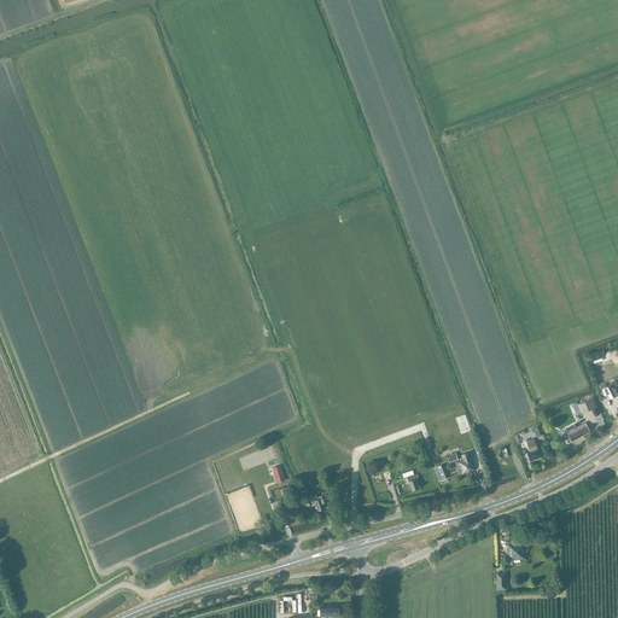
[(605,384),(601,385),(604,389),(602,390),(606,396),(608,395),(611,400),(617,395),(617,391),(616,388),(617,386),(617,385),(616,382),(614,382),(611,383),(611,384),(611,385),(607,388),(605,384)]
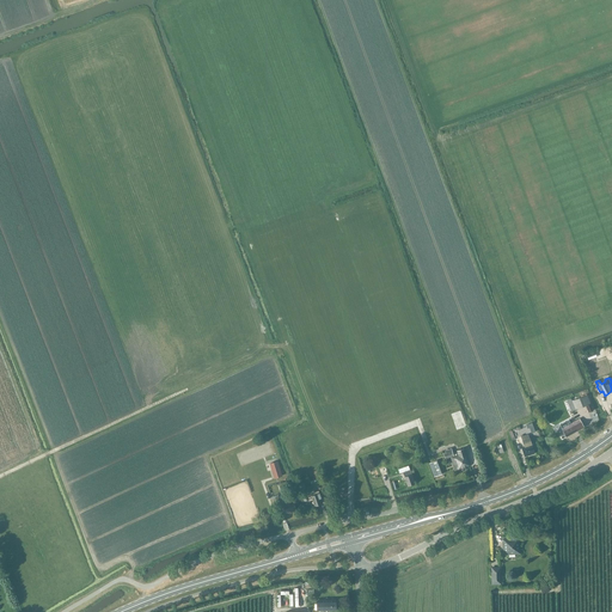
[(587,396),(573,401),(576,409),(587,405),(589,412),(593,411),(587,396)]
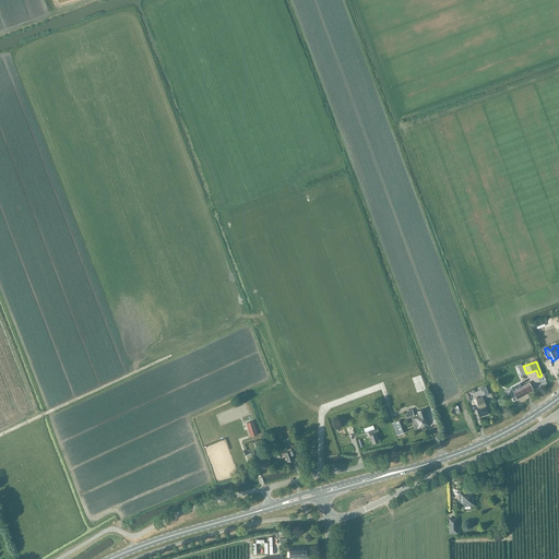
[(512,388),(514,391),(513,391),(518,400),(534,390),(530,382),(522,387),(521,383),(512,388)]
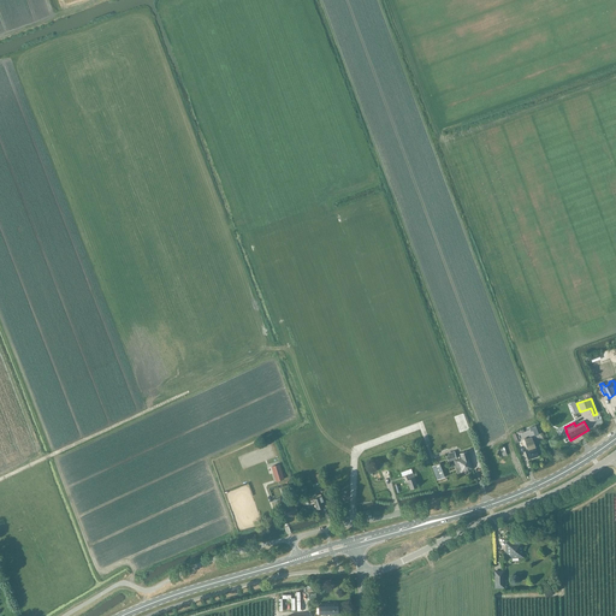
[(527,438),(525,438),(528,449),(526,450),(529,460),(539,456),(533,437),(527,439),(527,438)]
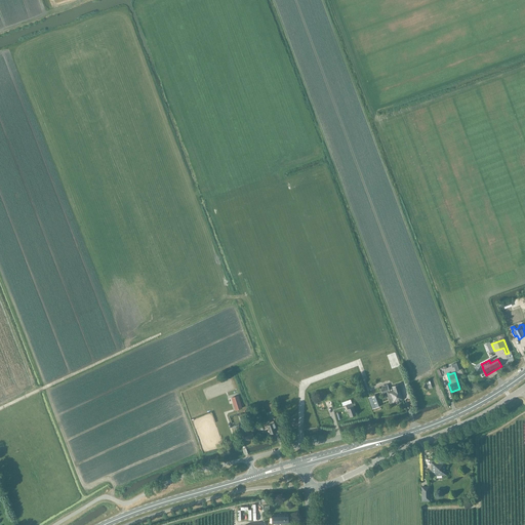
[(425,382),(427,390),(433,388),(431,380),(425,382)]
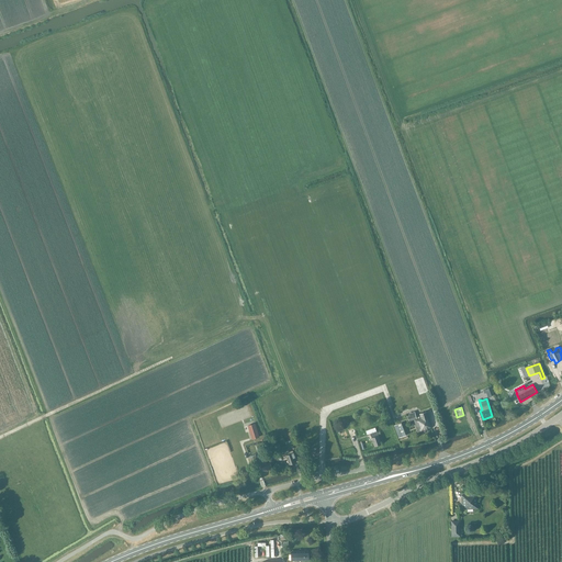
[(415,412),(409,414),(412,420),(415,419),(419,431),(418,431),(419,433),(433,427),(429,418),(427,412),(420,414),(416,416),(415,412)]
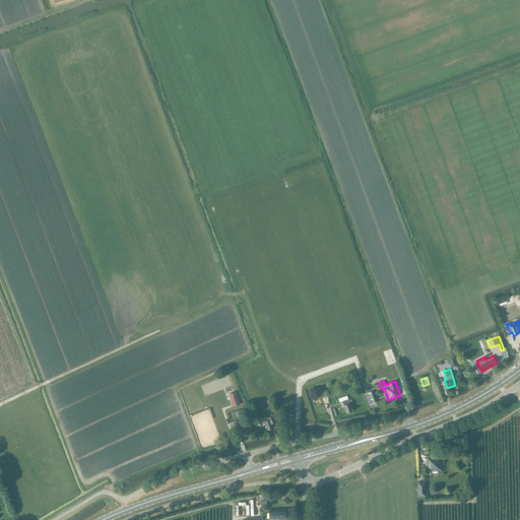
[(371,391),(365,394),(369,405),(376,402),(371,391)]
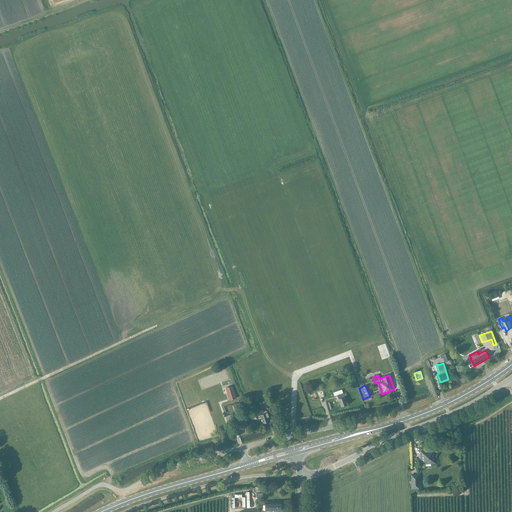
[(232,386),(226,388),(229,400),(236,398),(232,386)]
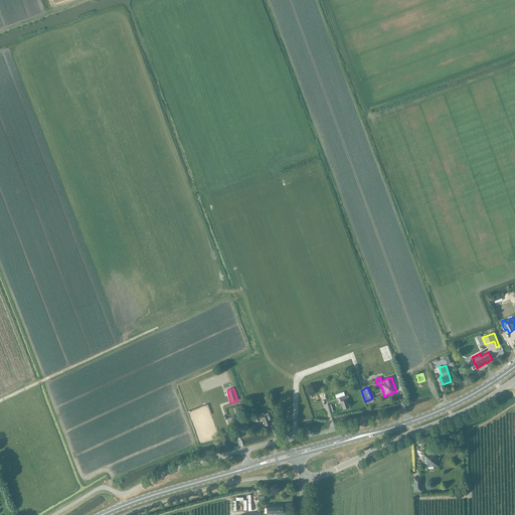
[(340,397),(344,408),(350,406),(346,395),(340,397)]
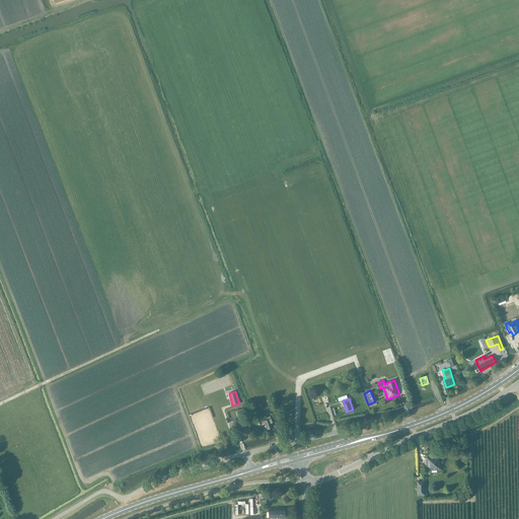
[(261,416),(256,418),(258,425),(266,423),(268,429),(274,427),(273,423),(274,423),(272,417),(269,418),(268,417),(265,418),(265,419),(265,420),(263,420),(261,416)]
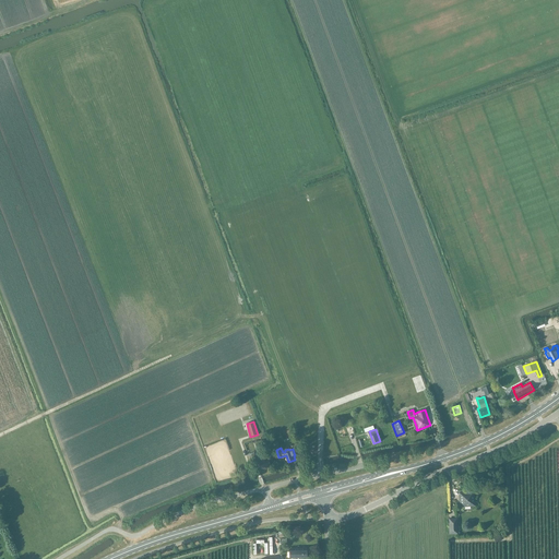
[(264,460),(260,461),(262,468),(266,467),(266,468),(272,466),(266,452),(262,453),(264,460)]
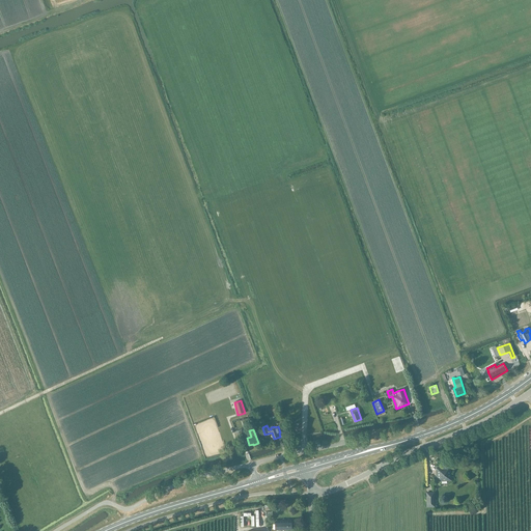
[(236,432),(241,442),(246,440),(243,430),(236,432)]
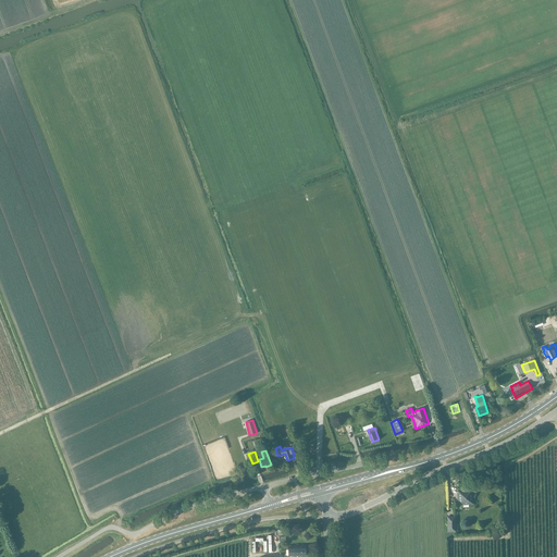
[(458,491),(459,505),(473,504),(472,490),(458,491)]
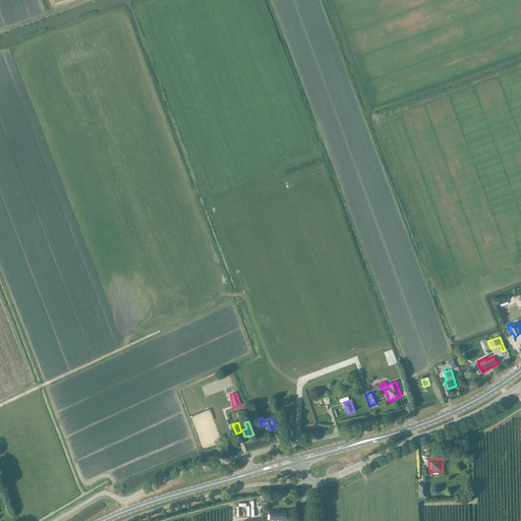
[(286,512),(270,512),(270,520),(286,520),(286,512)]
